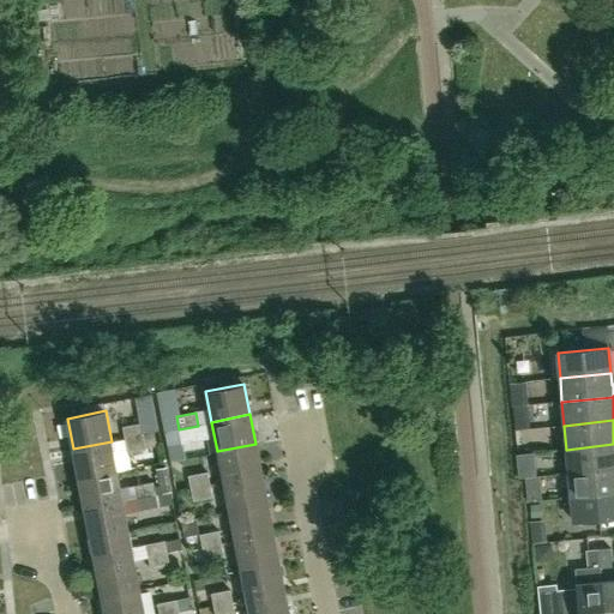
[(125,439),(144,435),(142,423),(122,427),(125,439)]
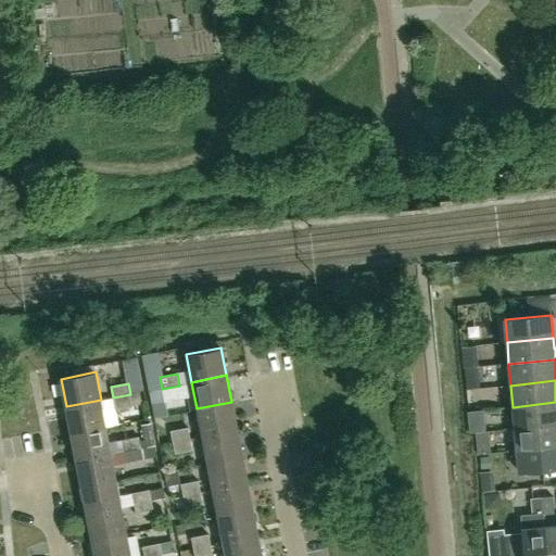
[(165,400),(181,396),(179,386),(162,389),(165,400)]
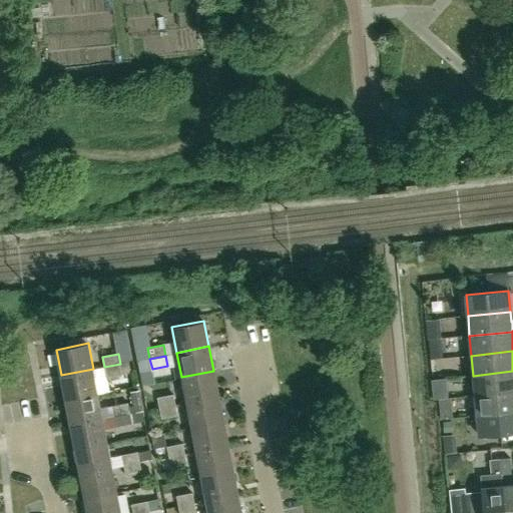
[(106,378),(122,374),(120,364),(104,367),(106,378)]
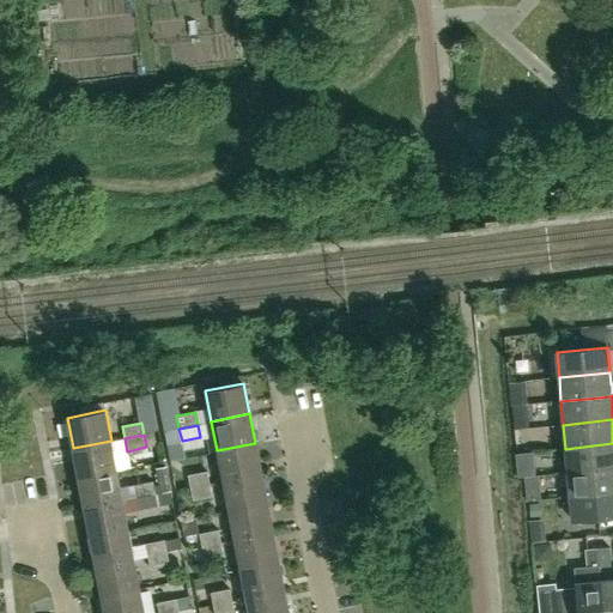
[(79,478),(117,469),(111,441),(73,448),(79,478)]
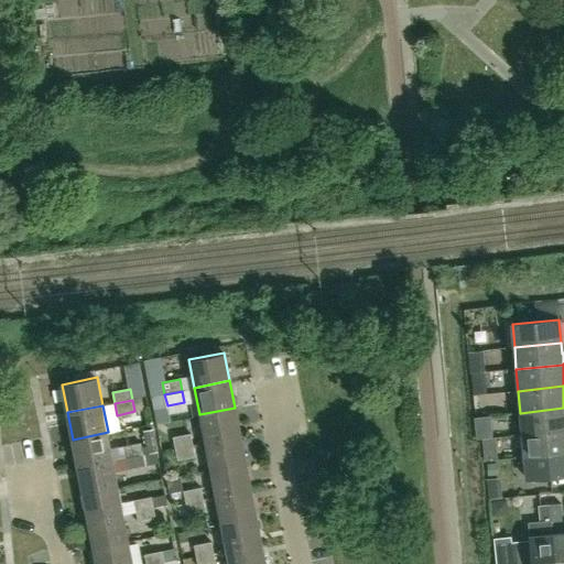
[(205,442),(240,434),(235,408),(199,414),(205,442)]
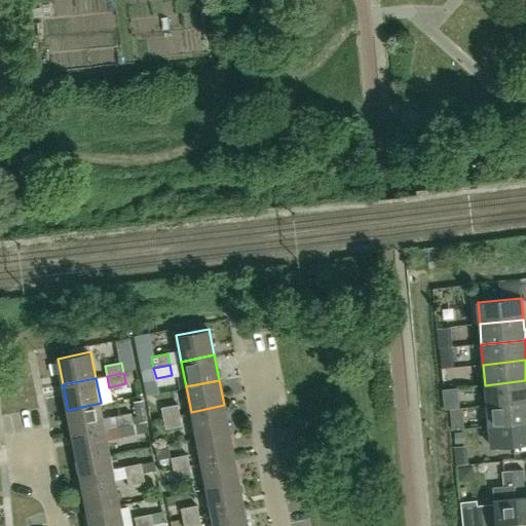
[(487,405),(525,401),(525,380),(485,385),(487,405)]
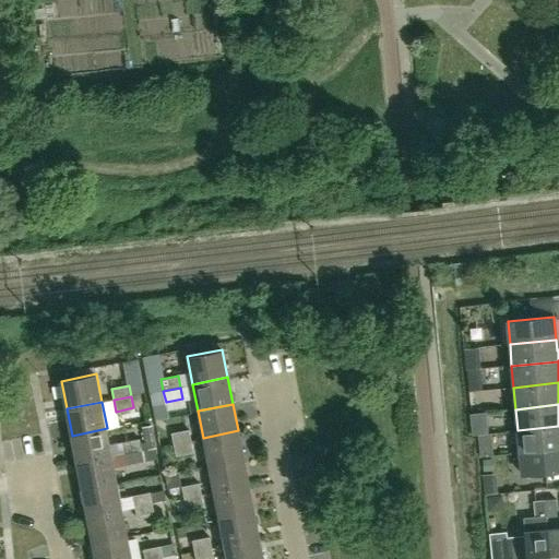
[(156,448),(152,425),(143,427),(145,441),(140,442),(140,439),(122,442),(125,453),(142,450),(142,451),(147,450),(156,448)]
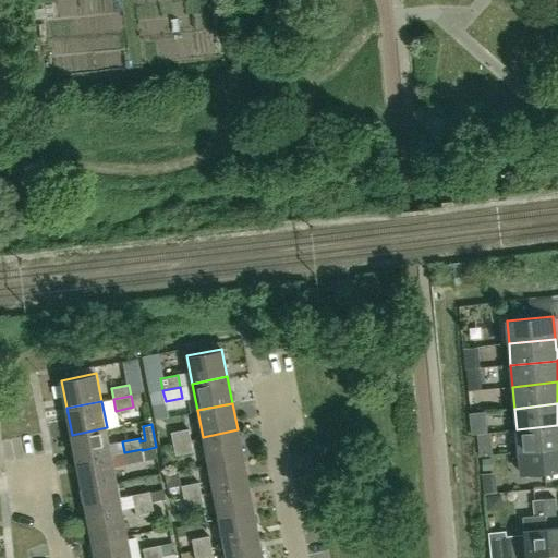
[(557,425),(517,429),(519,451),(557,448),(557,425)]
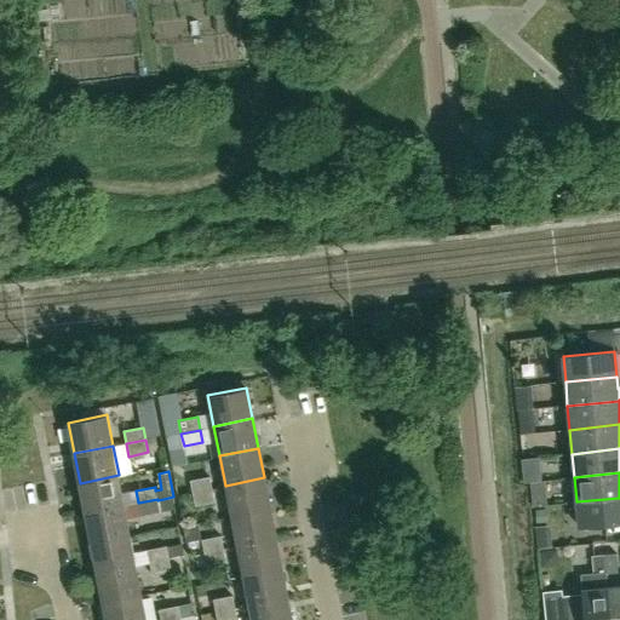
[(86,512),(125,505),(119,475),(80,483),(86,512)]
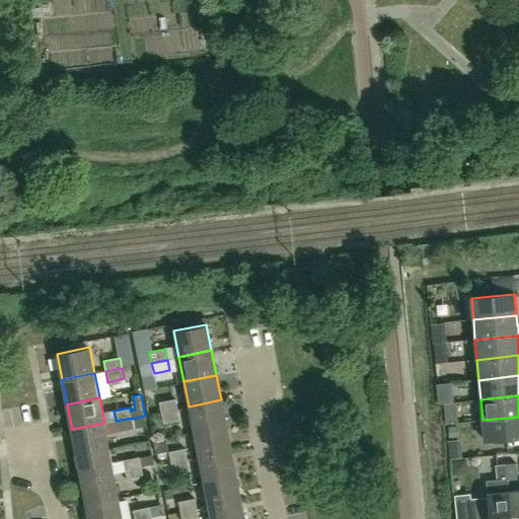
[(161,413),(177,410),(175,399),(159,402),(161,413)]
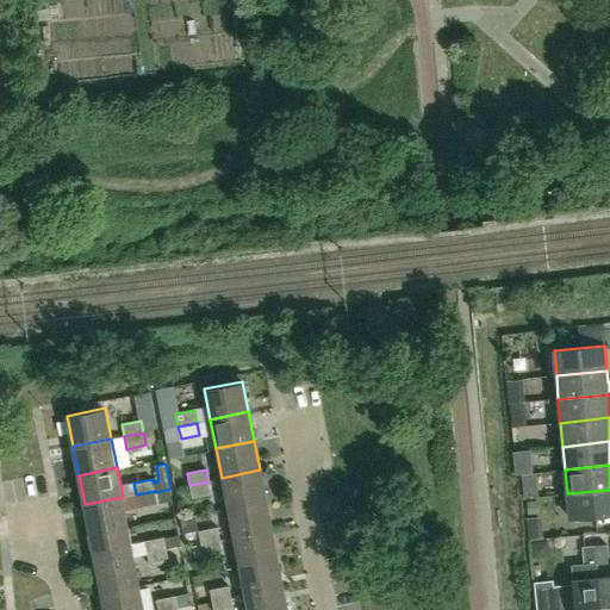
[(228,506),(266,499),(260,470),(222,478),(228,506)]
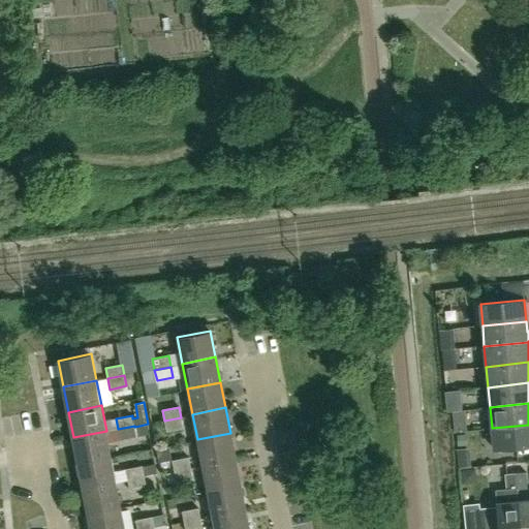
[(162,408),(150,410),(151,419),(152,423),(164,421),(162,410),(162,408)]
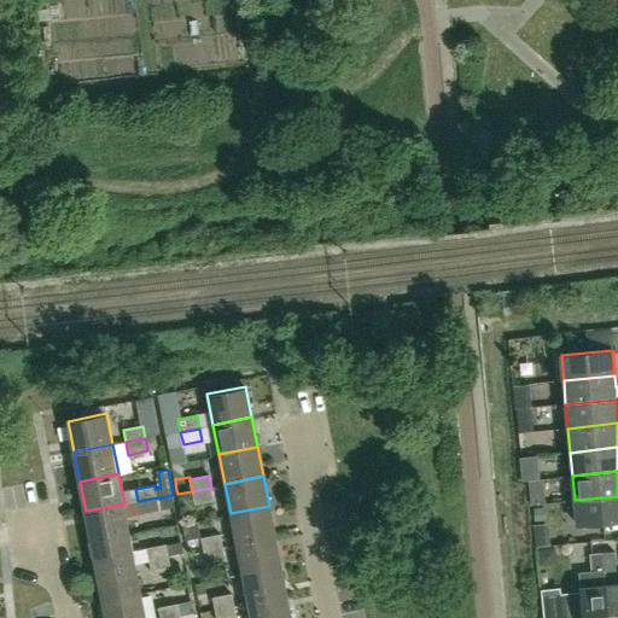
[(194,505),(214,500),(211,488),(192,491),(194,505)]
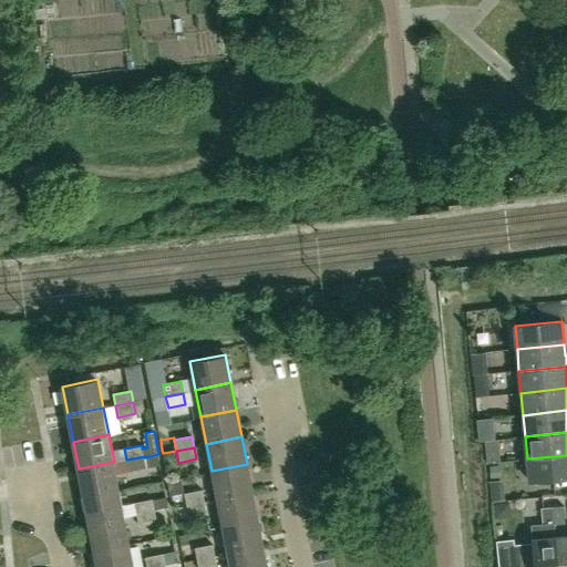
[(529,481),(566,476),(566,455),(527,459),(529,481)]
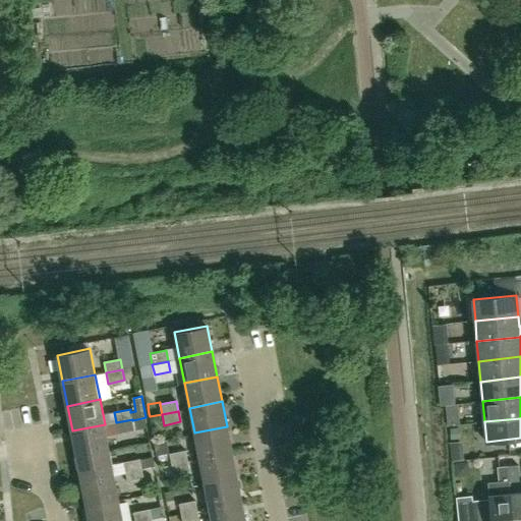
[(118,433),(134,430),(134,429),(132,421),(132,420),(132,419),(116,422),(118,433)]
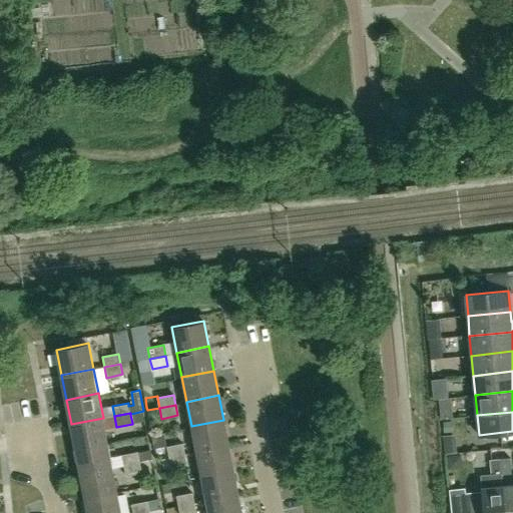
[(142,413),(130,415),(132,423),(144,420),(142,413)]
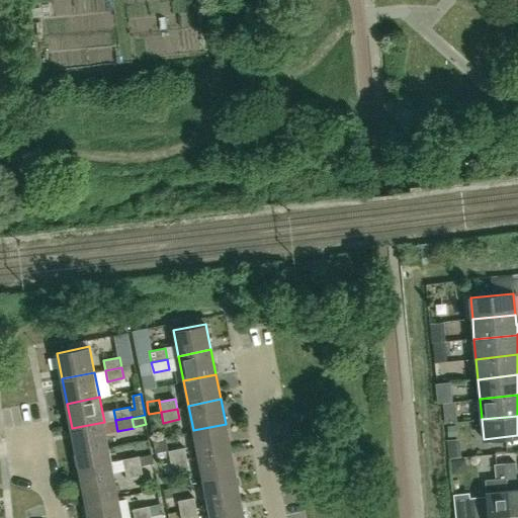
[(77,453),(108,447),(104,422),(72,428),(77,453)]
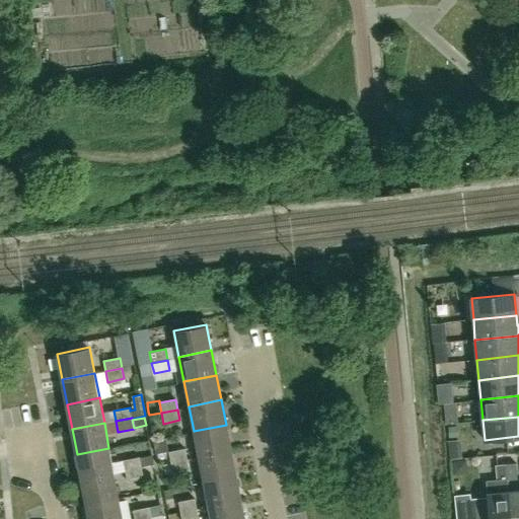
[(198,456),(231,450),(226,425),(194,431),(198,456)]
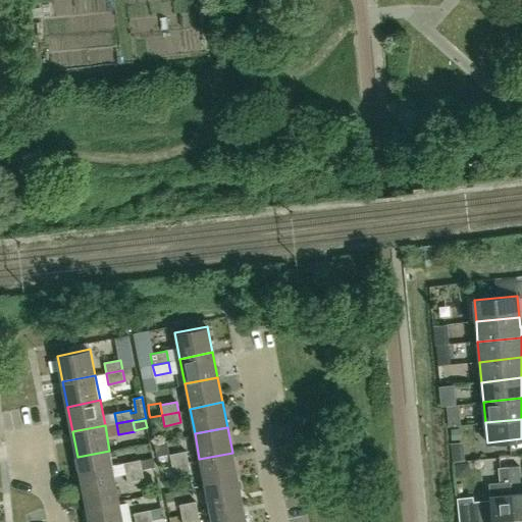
[(460,439),(459,428),(451,429),(452,440),(460,439)]
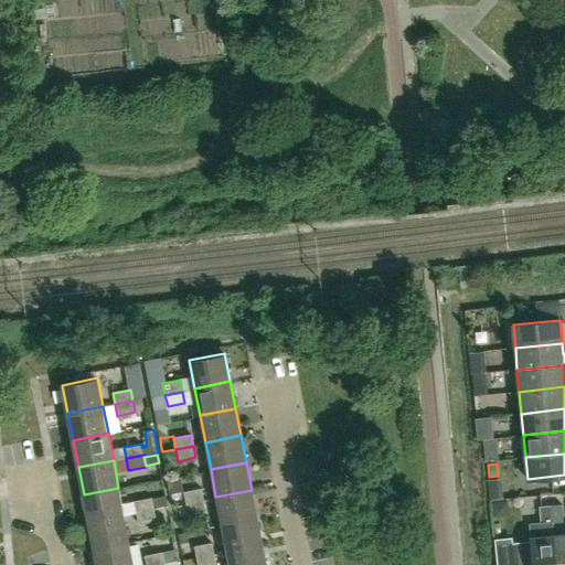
[(89,521),(124,514),(118,488),(84,494),(89,521)]
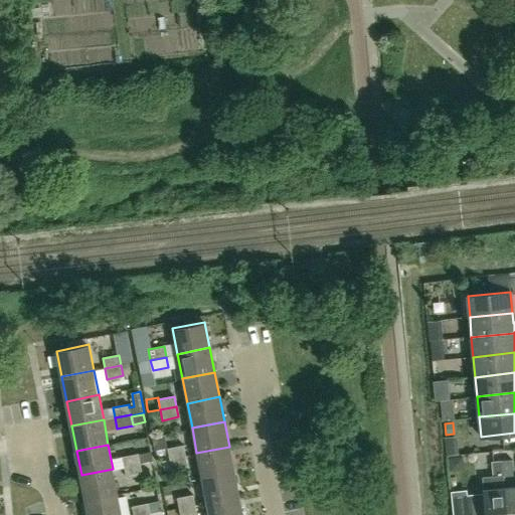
[(170,459),(186,456),(183,445),(168,449),(170,459)]
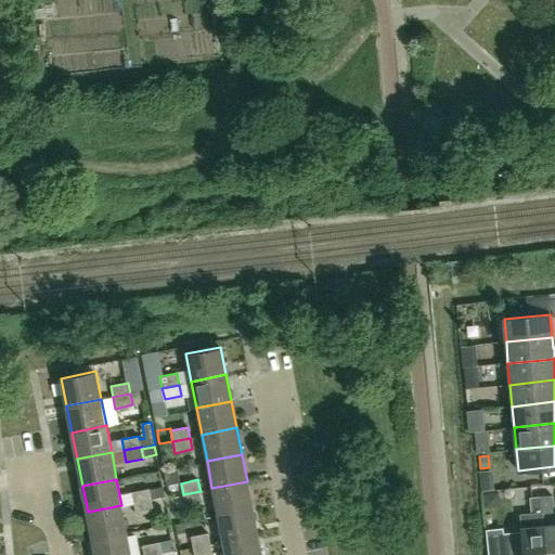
[(217,514),(252,507),(247,481),(211,488),(217,514)]
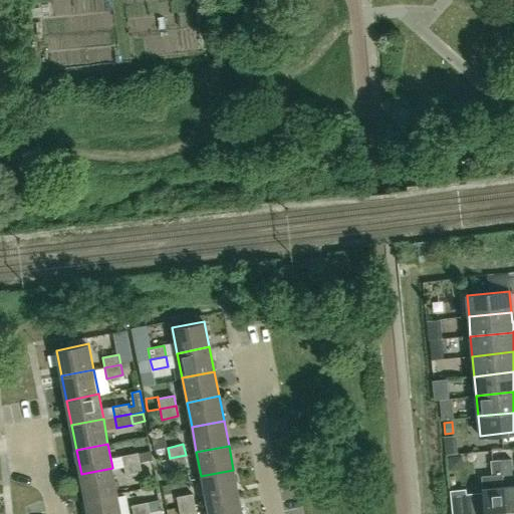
[(121,456),(123,467),(141,464),(140,462),(139,453),(121,456)]
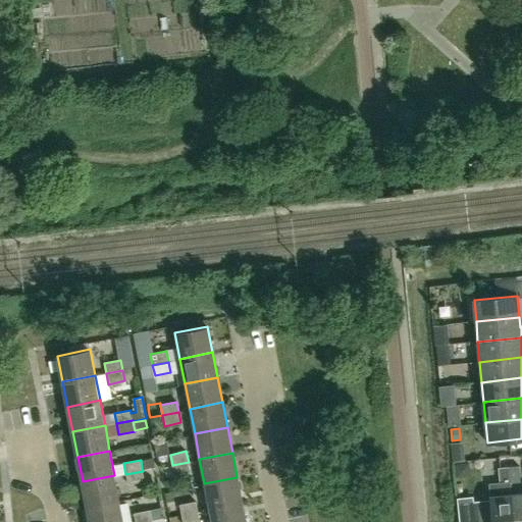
[(166,477),(173,475),(191,472),(189,462),(172,465),(172,466),(164,467),(166,477)]
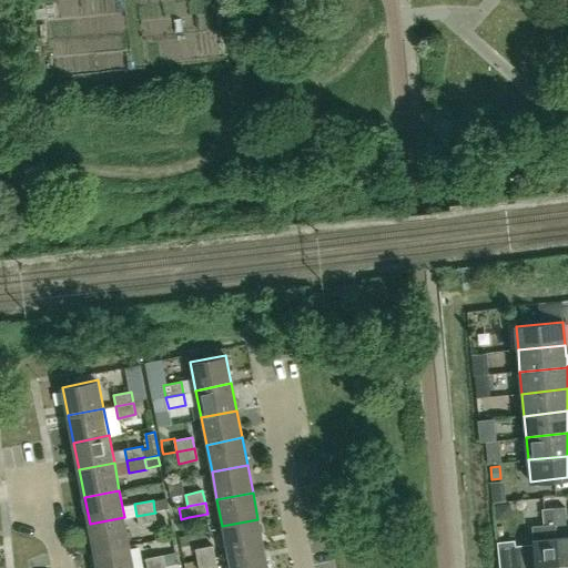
[(555,525),(566,524),(564,506),(554,507),(555,525)]
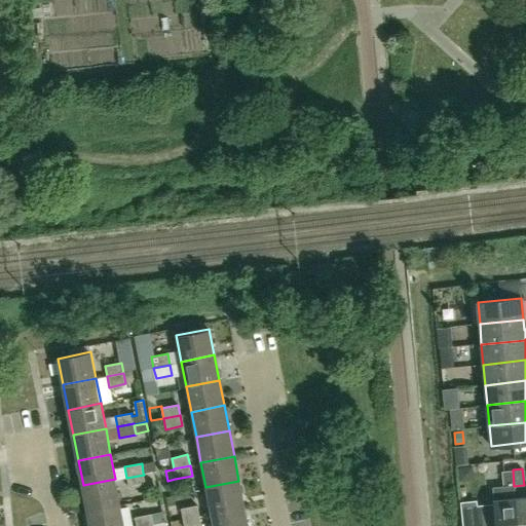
[(518,525),(516,498),(514,486),(513,470),(502,471),(501,471),(503,486),(492,487),(493,500),(494,503),(476,505),(477,518),(477,525),(518,525)]
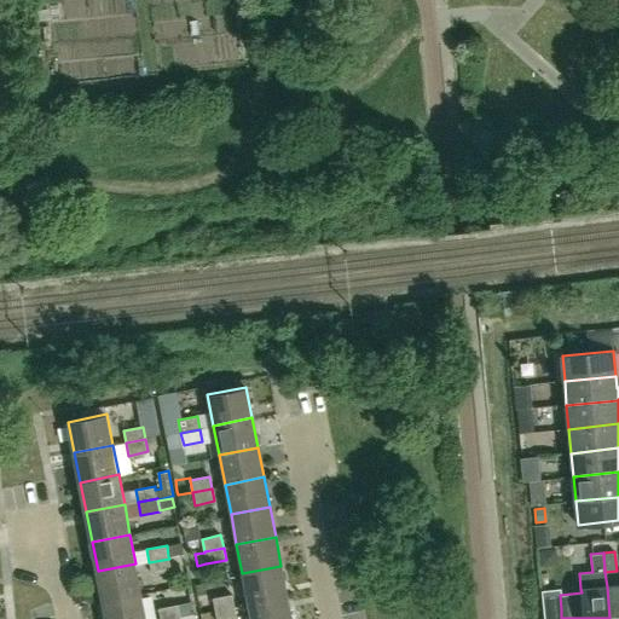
[(152,574),(172,571),(169,559),(149,562),(152,574)]
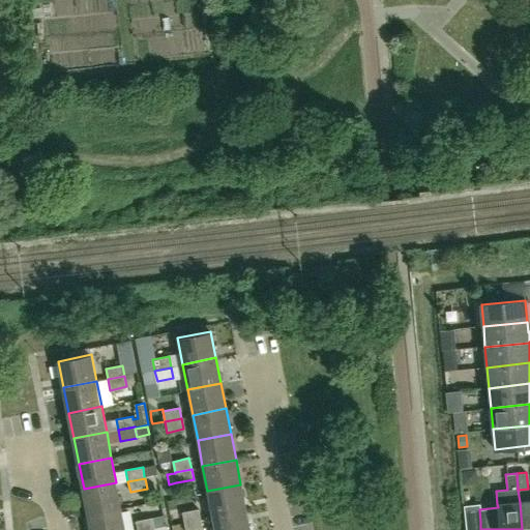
[(88,514),(121,508),(116,482),(84,489),(88,514)]
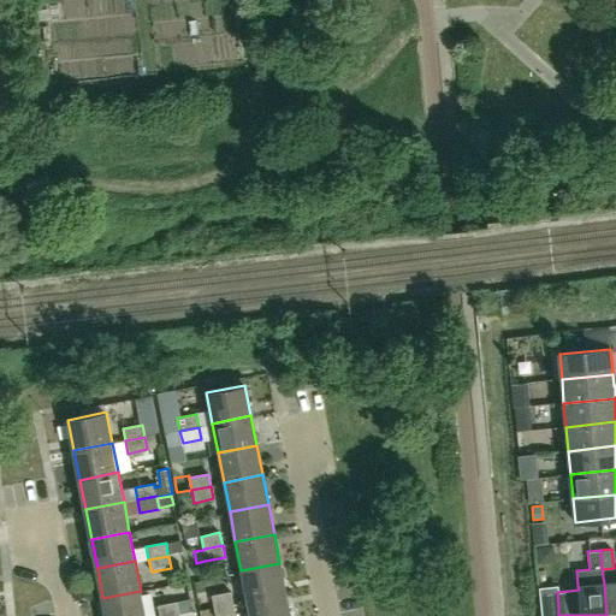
[(247,599),(285,592),(279,563),(241,570),(247,599)]
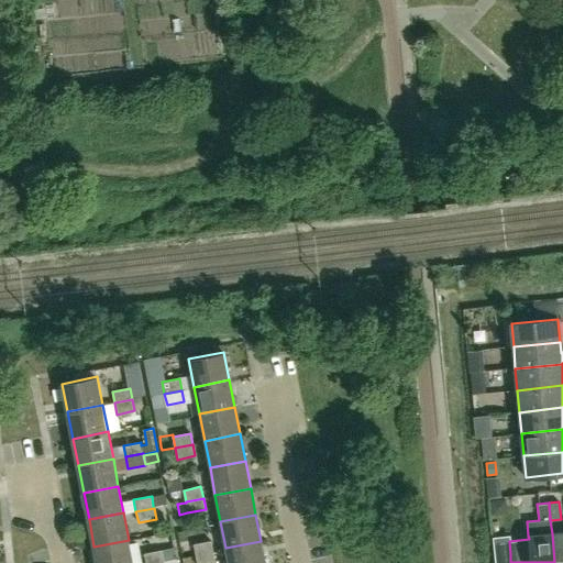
[(554,562),(562,562),(562,532),(552,533),(554,562)]
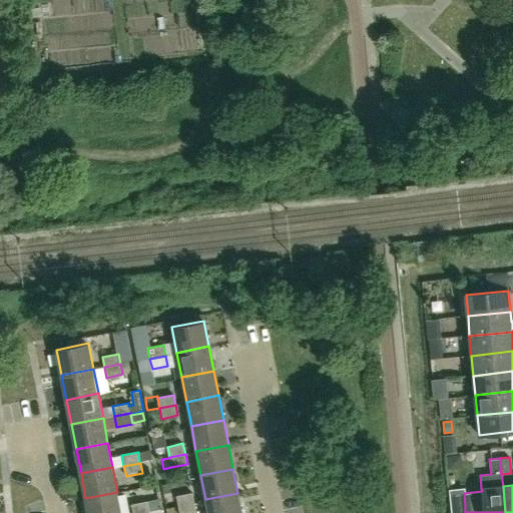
[(88,512),(121,512),(117,492),(85,498),(88,512)]
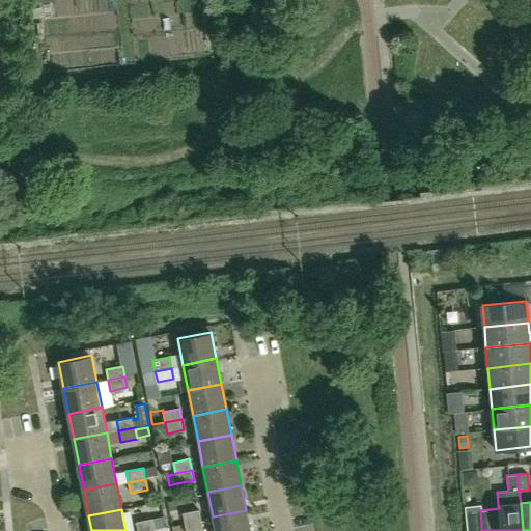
[(185,524),(201,521),(199,510),(183,513),(185,524)]
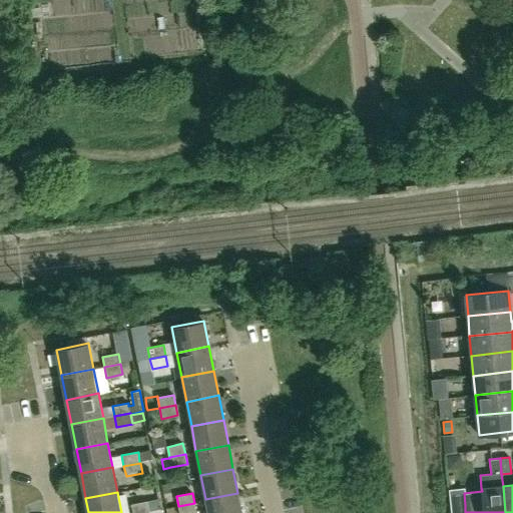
[(207,512),(240,512),(237,493),(205,499),(207,512)]
